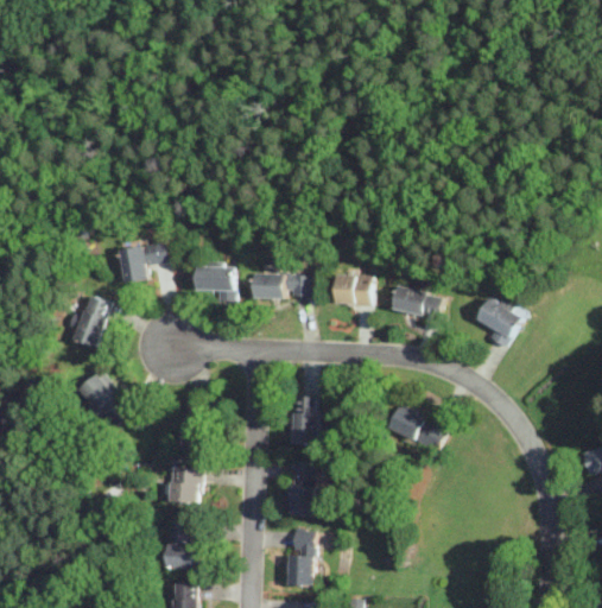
[(118,251),(121,284),(145,282),(143,266),(164,264),(162,245),(118,251)]
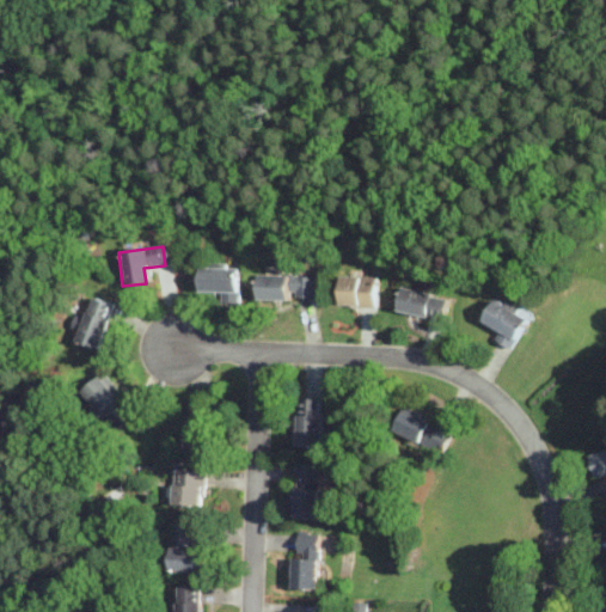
[(195,294),(216,294),(216,304),(233,305),(233,269),(196,269),(195,294)]
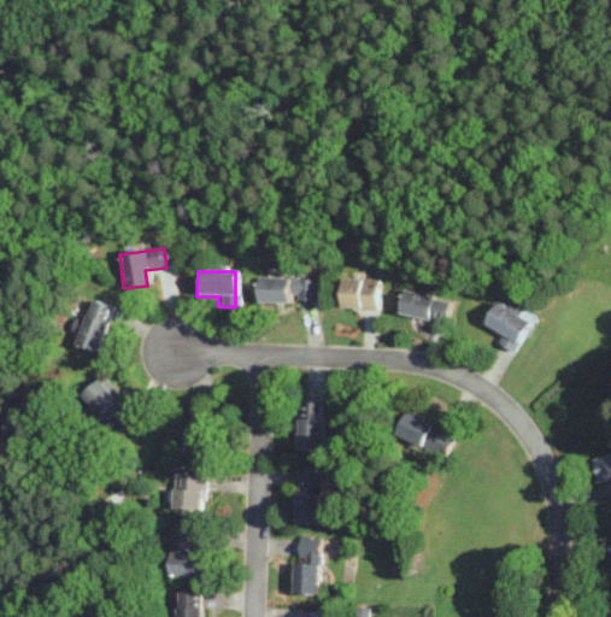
[(312,280),(257,278),(257,304),(312,304),(312,280)]
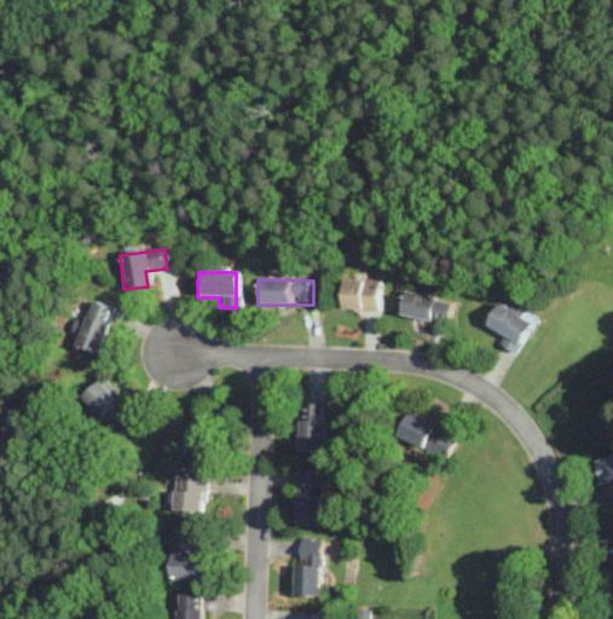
[(375,282),(340,282),(340,311),(375,311),(375,282)]
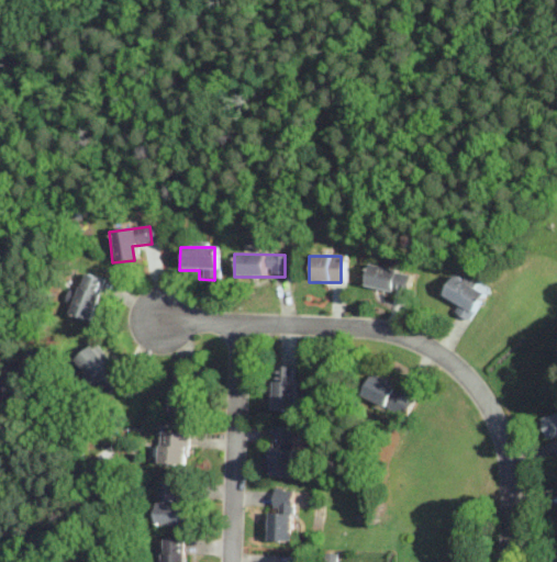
[(403,295),(408,274),(366,266),(361,285),(403,295)]
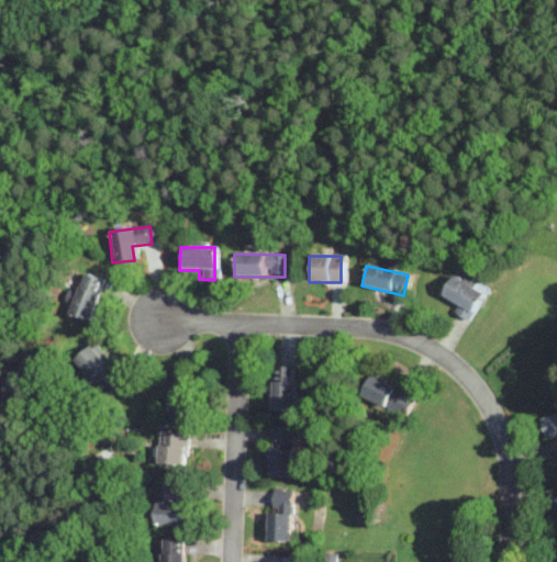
[(88,322),(100,280),(78,274),(67,315),(88,322)]
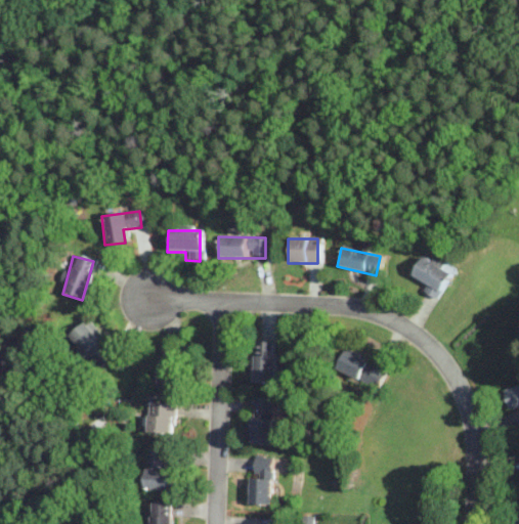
[(408,279),(423,288),(421,293),(434,299),(447,272),(419,259),(408,279)]
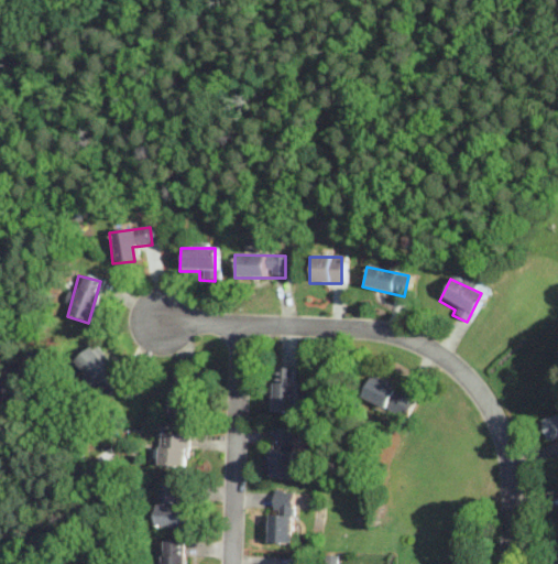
[(69,361),(101,398),(119,382),(88,346),(69,361)]
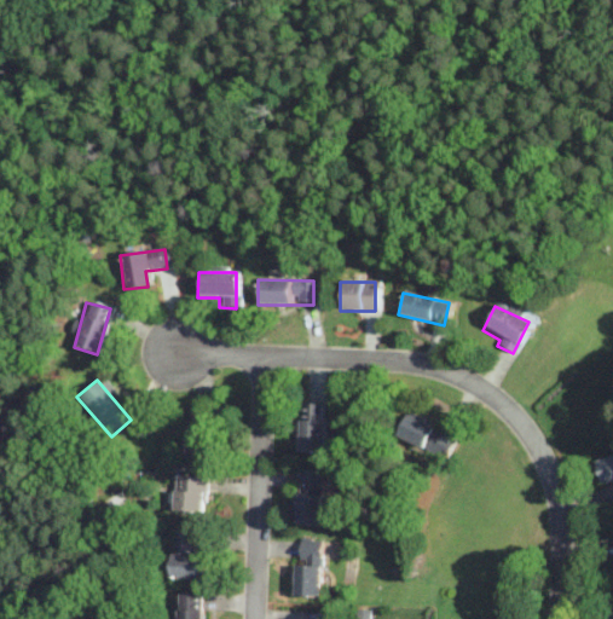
[(296,452),(319,452),(319,403),(296,403),(296,452)]
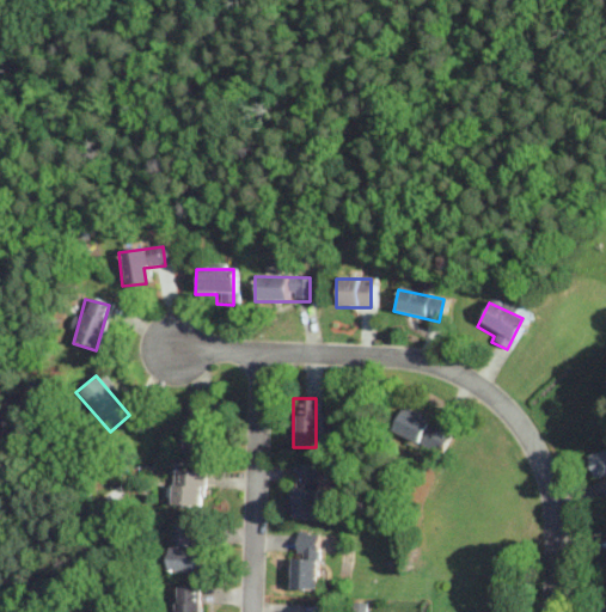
[(390,430),(435,453),(445,432),(399,409),(390,430)]
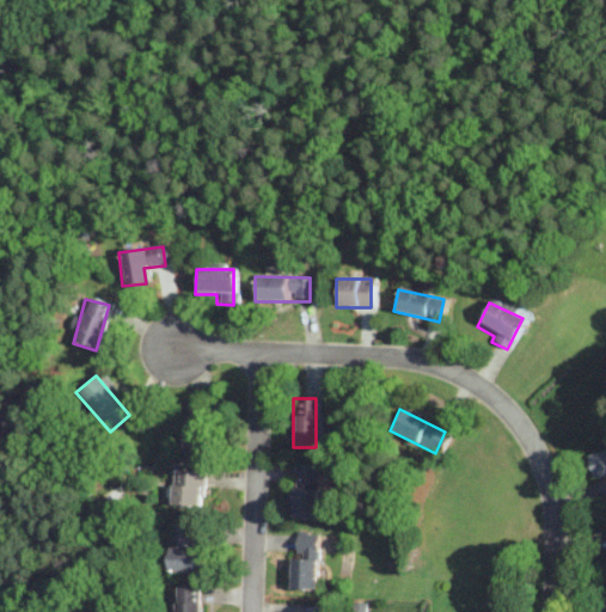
[(182,451),(204,451),(204,414),(182,414),(182,451)]
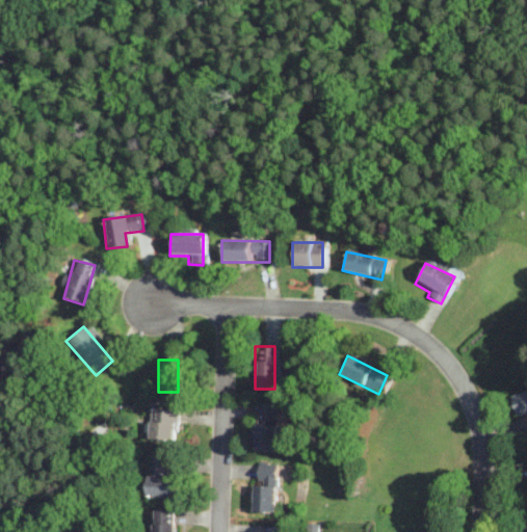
[(526,390),(509,396),(516,416),(526,411),(526,415),(526,390)]
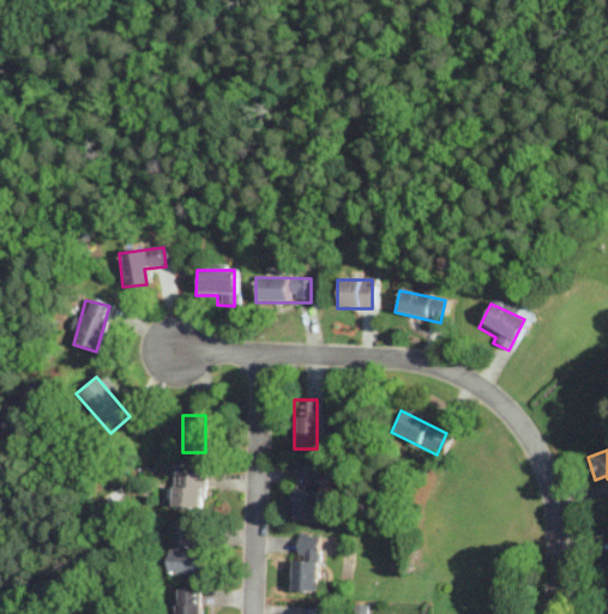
[(292,468),(292,519),(314,519),(314,468),(292,468)]
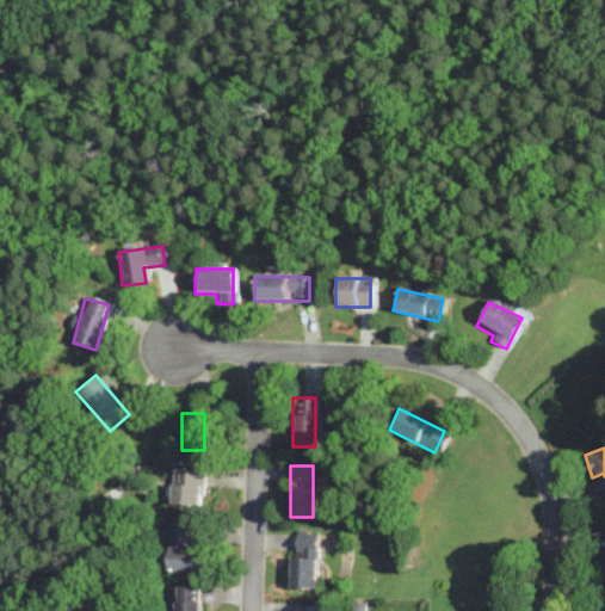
[(198,505),(198,470),(168,470),(168,505),(198,505)]
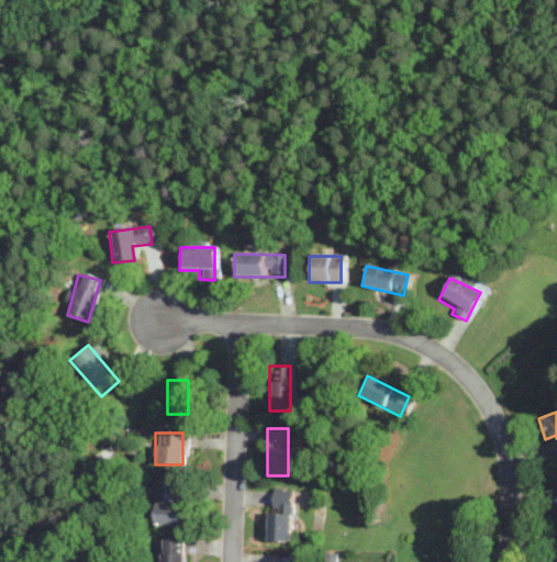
[(170,504),(170,483),(153,483),(153,525),(184,525),(184,504),(170,504)]
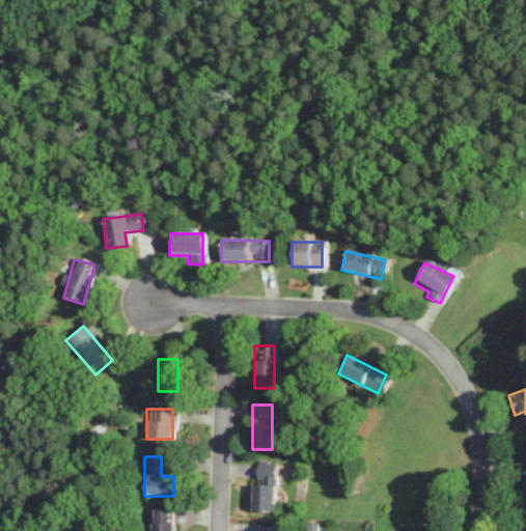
[(271,510),(272,464),(251,464),(250,510),(271,510)]
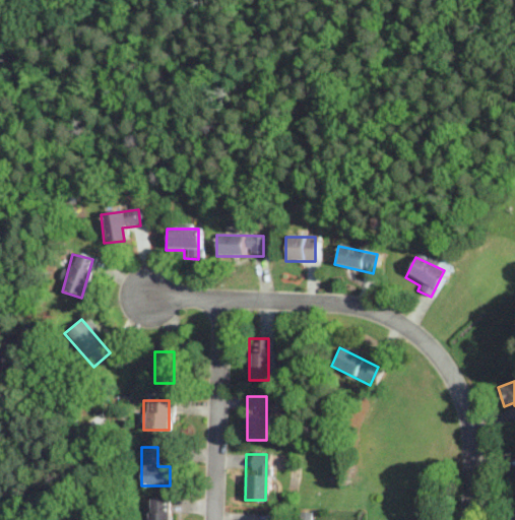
[(166,519),(166,499),(146,499),(146,519),(166,519)]
